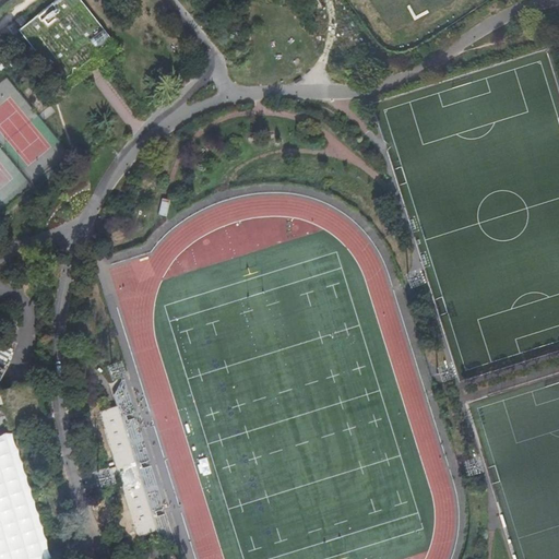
[(113,40),(80,0),(55,0),(19,30),(60,82),(73,71),(73,68),(78,68),(81,66),(83,64),(92,57),(96,52),(97,48),(102,49),(113,40)]
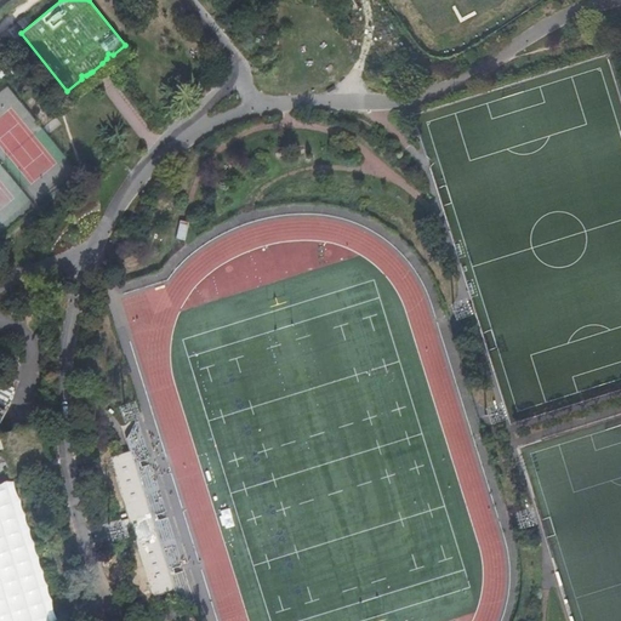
[(0,408),(3,410),(13,388),(0,380),(0,408)]
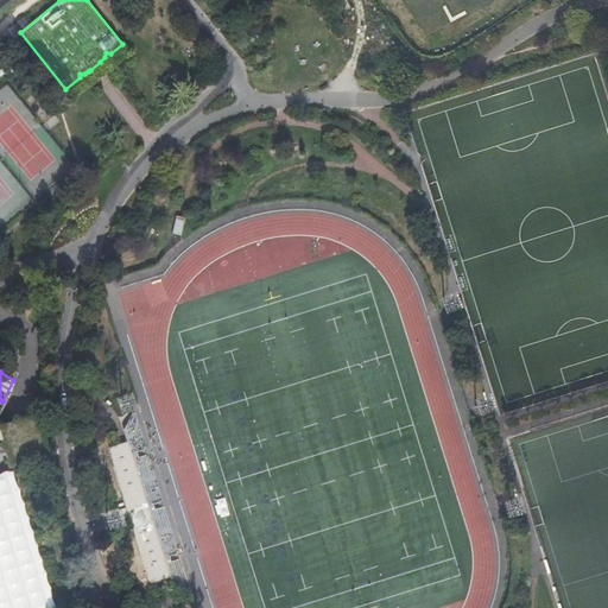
[(172,588),(192,599),(134,409),(124,429),(127,442),(169,577),(172,588)]
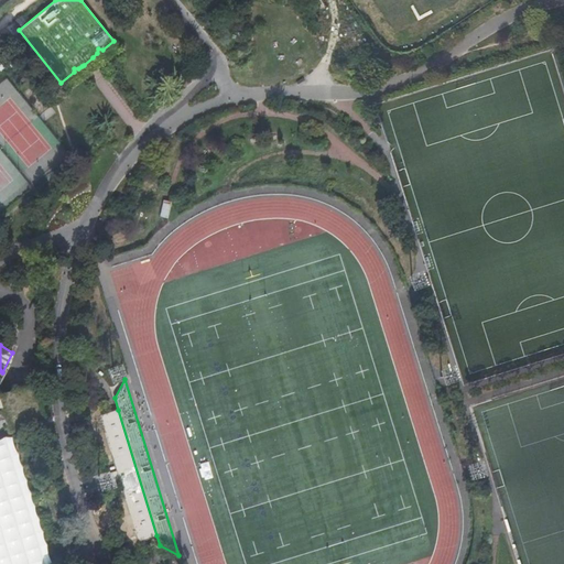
[(156,535),(118,410),(99,415),(137,541),(156,535)]
